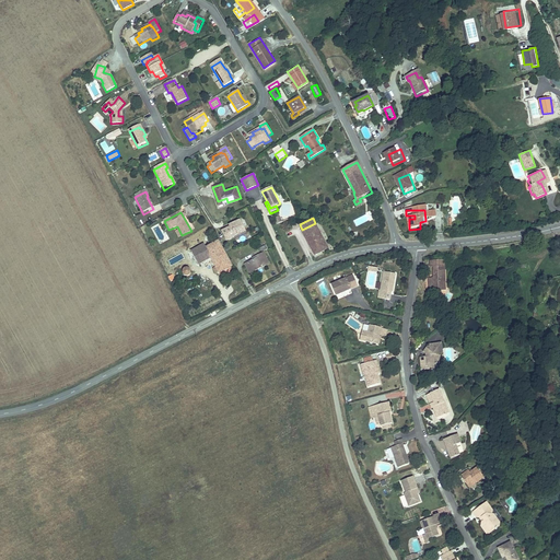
[(229,240),(248,230),(243,219),(231,224),(232,226),(224,231),(229,240)]
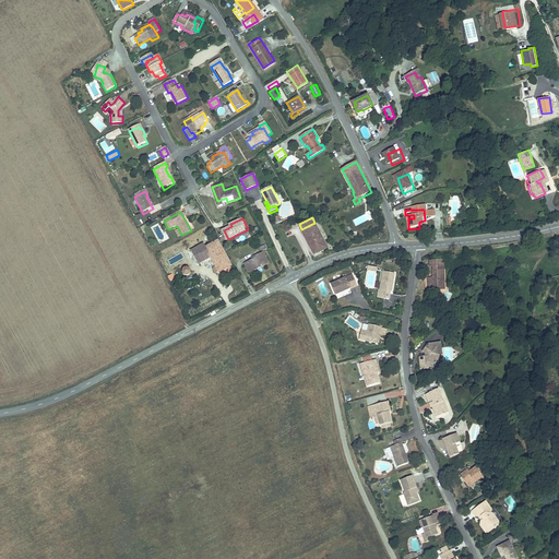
[(314,223),(301,229),(314,253),(328,247),(314,223)]
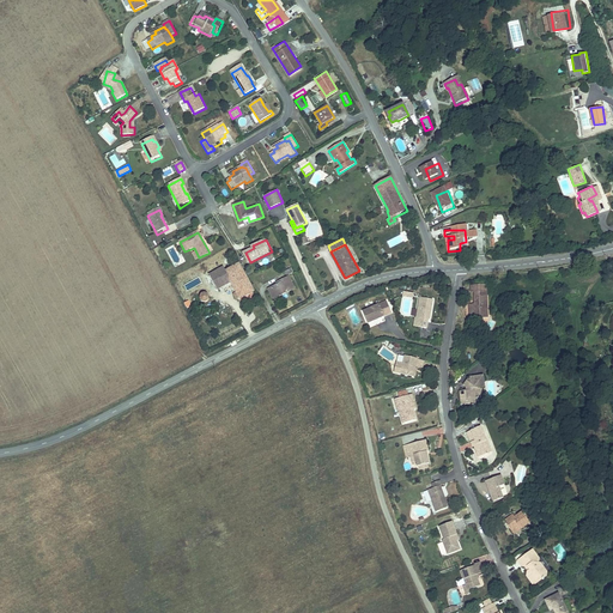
[(240,263),(231,268),(226,271),(225,267),(210,274),(218,289),(232,283),(237,293),(235,295),(237,298),(240,297),(241,298),(254,292),(240,263)]
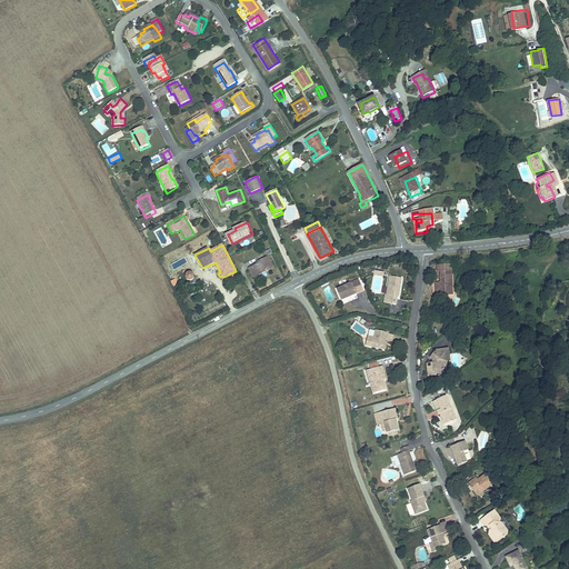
[(261,265),(250,270),(255,279),(273,269),(269,259),(260,262),(261,265)]
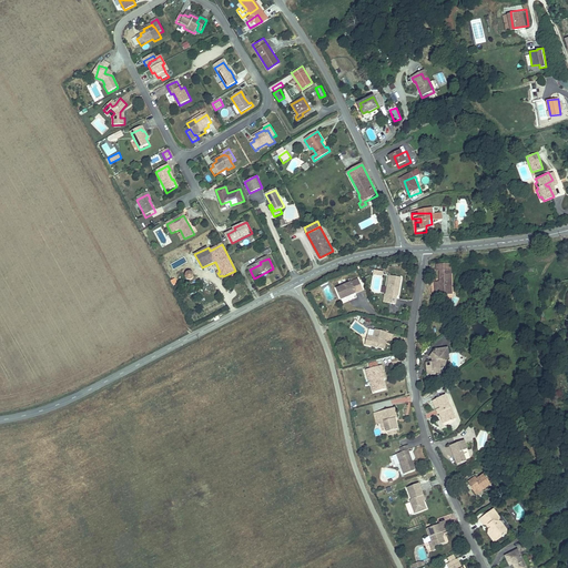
[(452,292),(450,267),(439,269),(439,279),(435,279),(435,288),(439,288),(439,292),(452,292)]
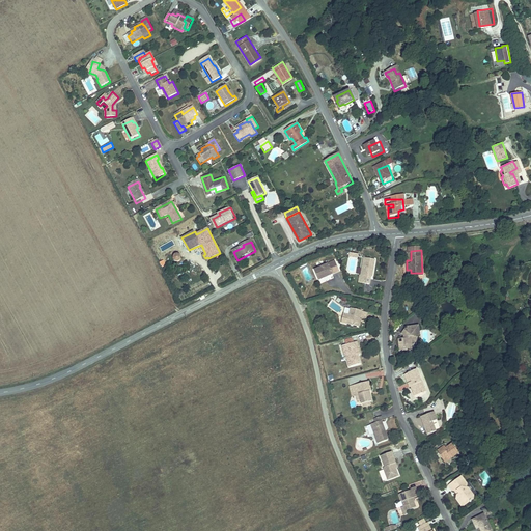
[(173,259),(169,262),(171,266),(176,262),(179,262),(180,261),(182,260),(182,258),(182,256),(179,255),(178,255),(175,255),(174,257),(173,259)]
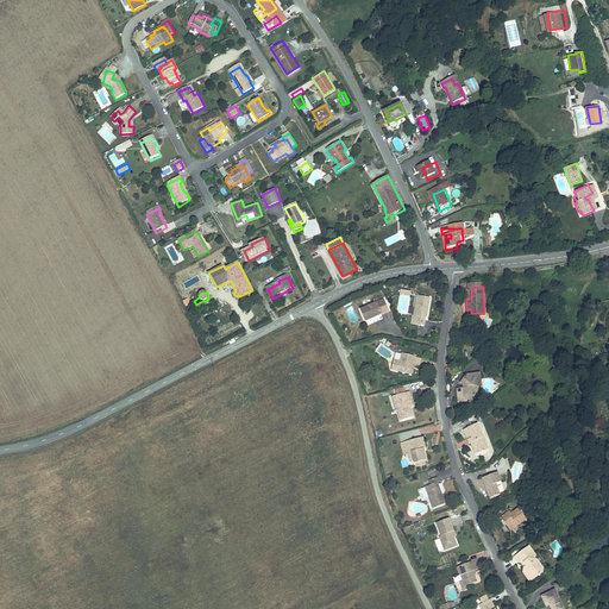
[(412,314),(410,322),(424,324),(425,316),(426,316),(429,296),(416,294),(413,314),(412,314)]
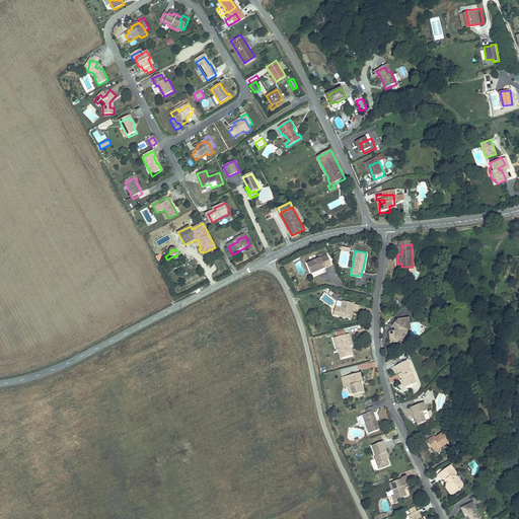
[(312,274),(318,271),(317,269),(320,268),(321,270),(332,265),(327,254),(308,264),(312,274)]
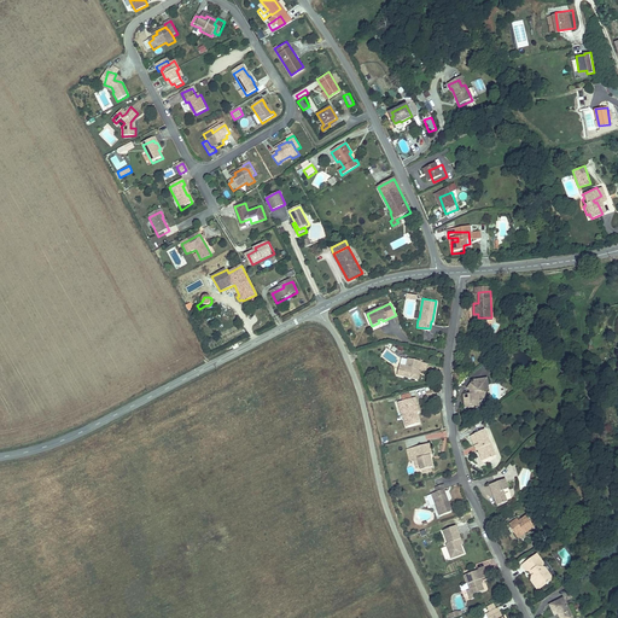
[(404,377),(418,379),(420,369),(423,360),(409,357),(404,377)]
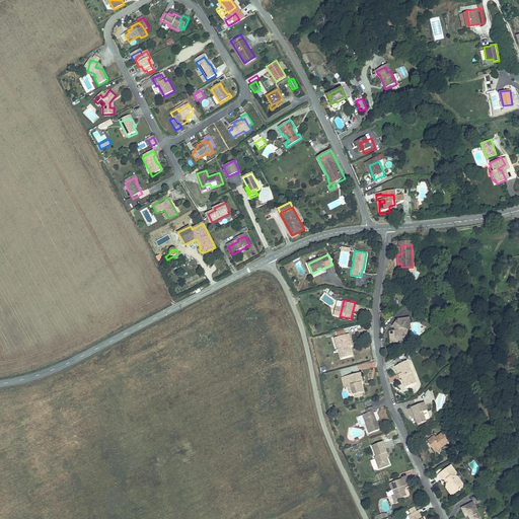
[(388,330),(389,338),(394,338),(394,342),(403,340),(403,335),(406,334),(405,326),(410,325),(408,315),(396,317),(396,319),(394,319),(392,324),(393,324),(394,327),(394,329),(388,330)]
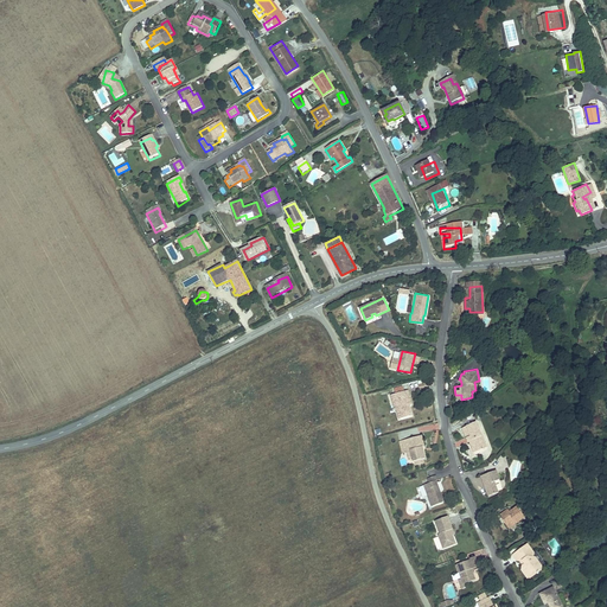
[(411,414),(408,404),(407,397),(410,396),(409,389),(391,394),(395,408),(397,407),(401,416),(411,414)]
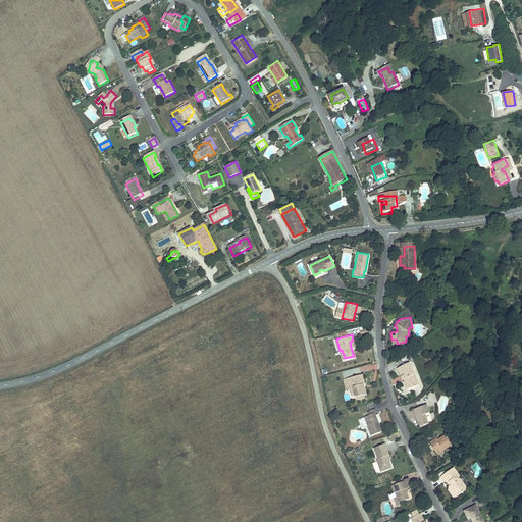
[(399,367),(402,375),(414,371),(411,363),(399,367)]
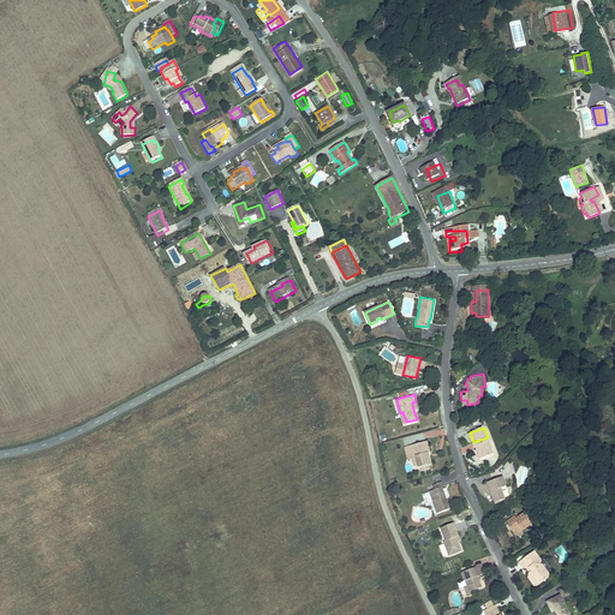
[(488,437),(473,442),(473,443),(476,442),(482,457),(490,454),(488,446),(490,445),(488,437)]
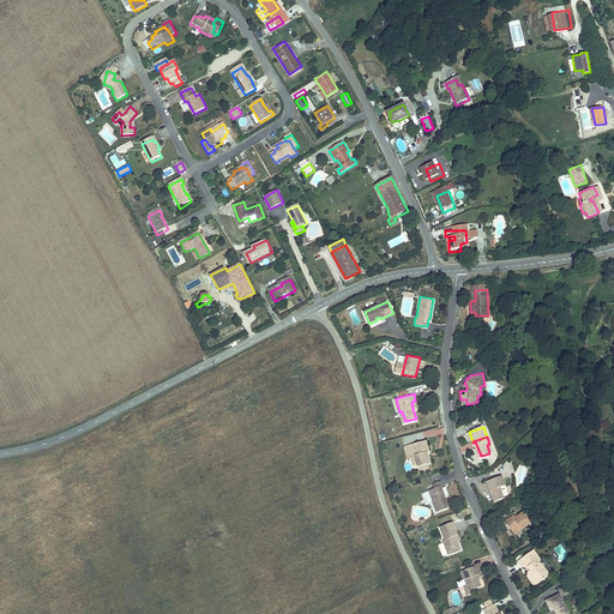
[(427,439),(409,444),(413,455),(415,455),(419,467),(421,465),(429,464),(431,463),(428,451),(431,451),(427,439)]
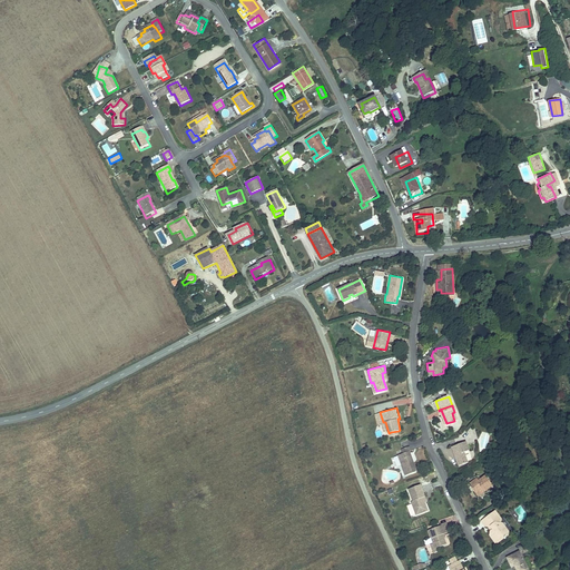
[(383,422),(380,412),(371,414),(373,424),(383,422)]
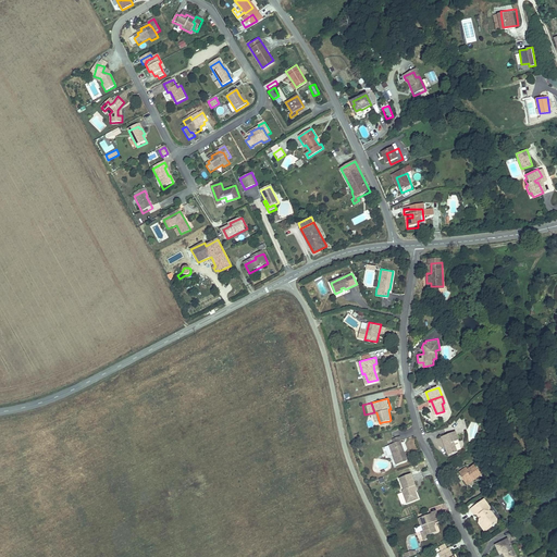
[(456,432),(467,428),(465,419),(454,423),(456,432)]
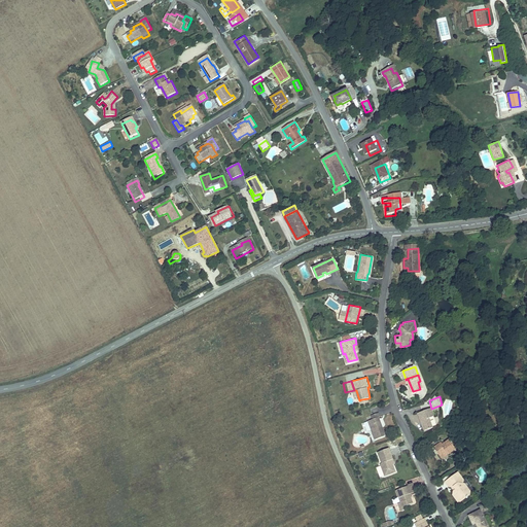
[(433,427),(429,418),(434,416),(431,408),(418,413),(421,422),(422,422),(423,423),(422,424),(424,430),(433,427)]
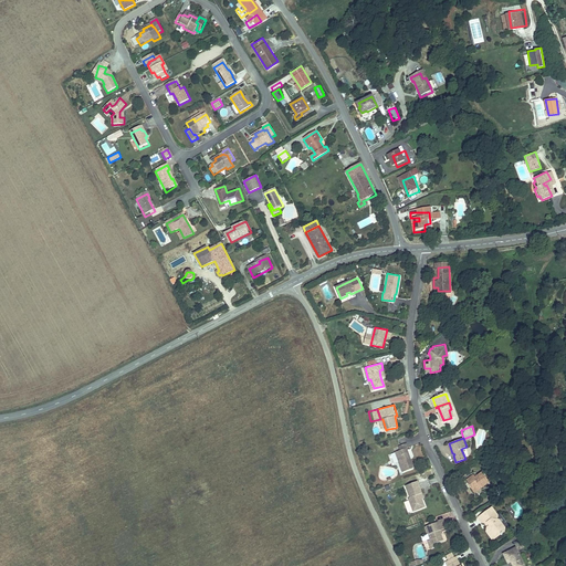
[(401,449),(396,451),(402,471),(415,467),(408,447),(409,447),(407,441),(399,444),(401,449)]
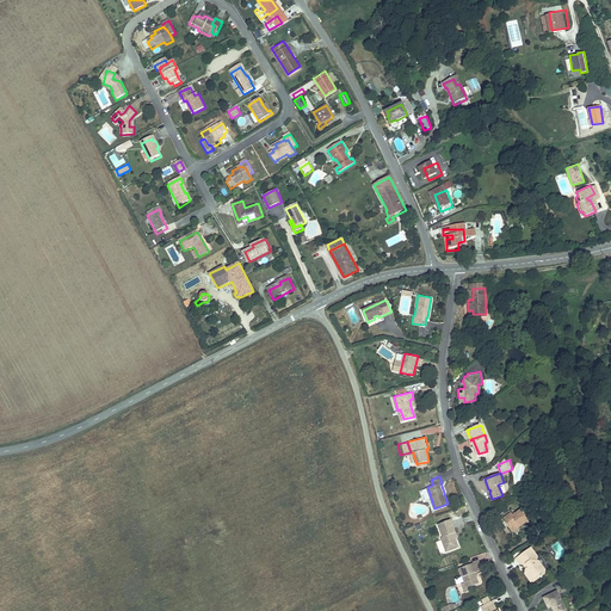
[(512,516),(510,512),(504,517),(511,529),(517,524),(518,526),(529,519),(520,508),(514,513),(512,516)]
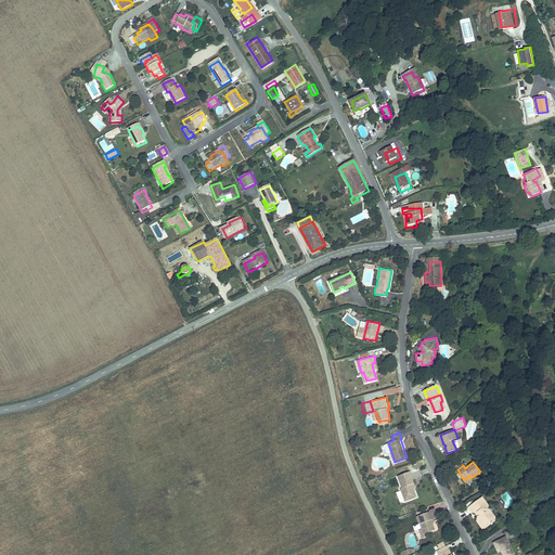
[(412,485),(414,483),(410,472),(398,476),(403,488),(400,489),(404,501),(416,498),(413,490),(412,485)]
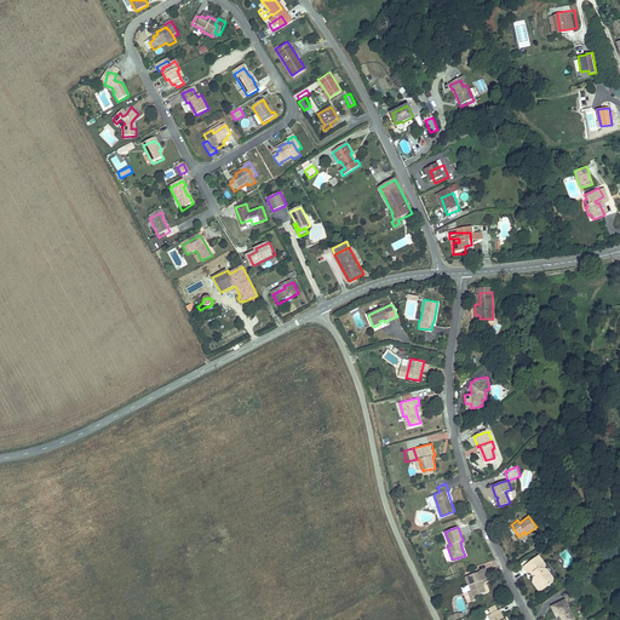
[(527,572),(528,573),(533,573),(535,577),(533,578),(533,583),(535,587),(541,584),(545,589),(551,584),(546,577),(545,577),(546,569),(546,566),(539,556),(523,567),(527,572)]
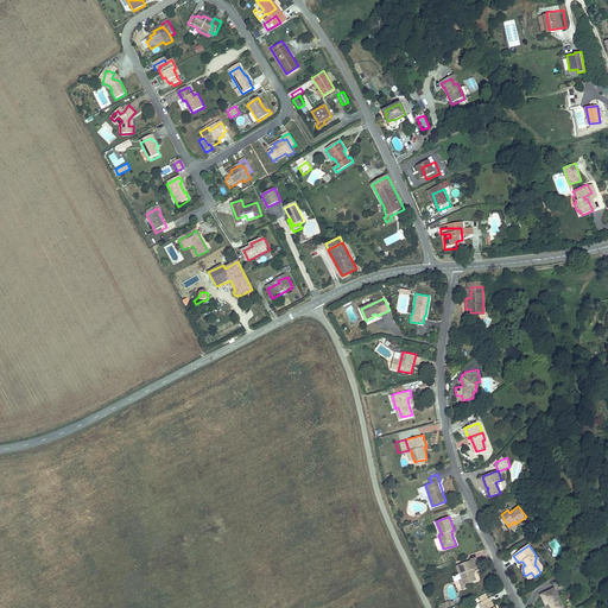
[(544,570),(536,558),(534,565),(536,565),(540,572),(544,570)]
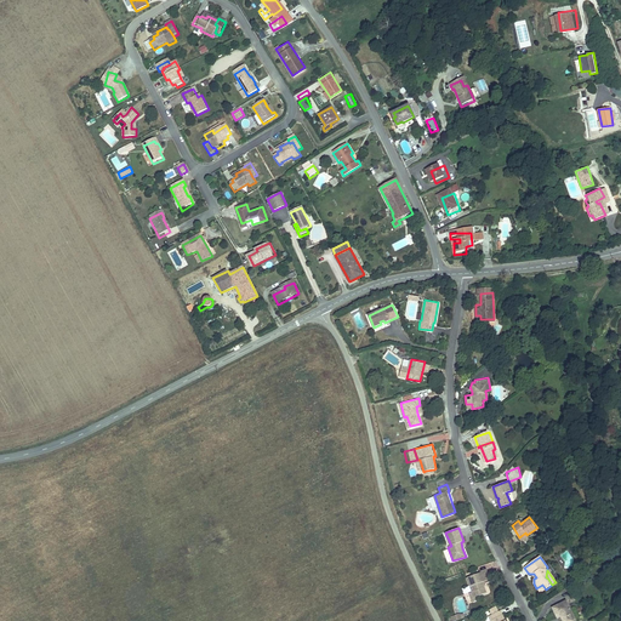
[(468,576),(474,593),(478,592),(479,596),(486,593),(484,586),(482,582),(485,581),(483,573),(468,576)]
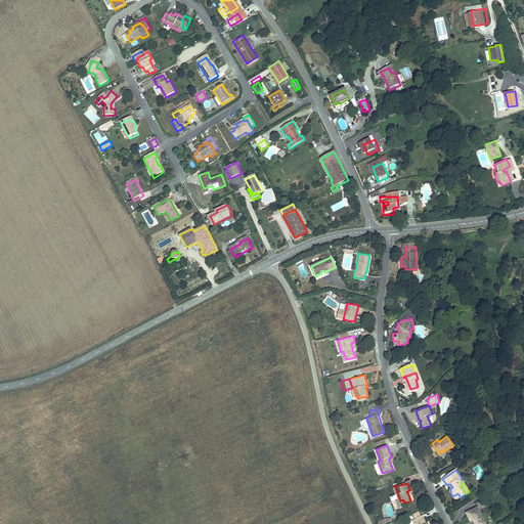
[(484,523),(478,508),(467,513),(471,521),(474,520),(475,523),(484,523)]
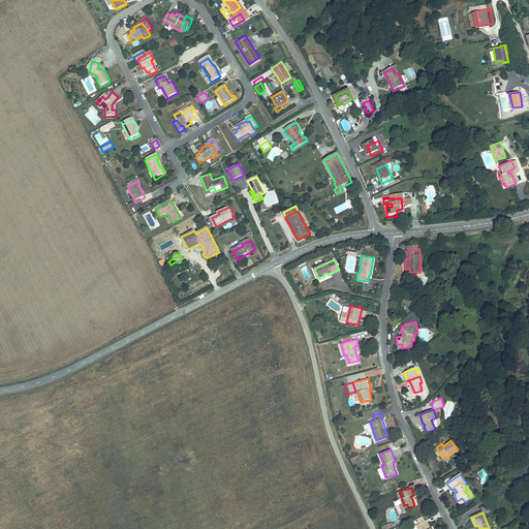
[(431,528),(427,520),(416,525),(417,528),(431,528)]
